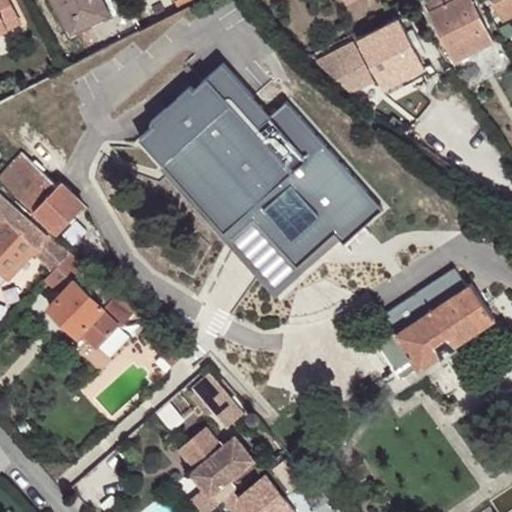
[(0,0),(0,31),(21,21),(9,0),(0,0)]
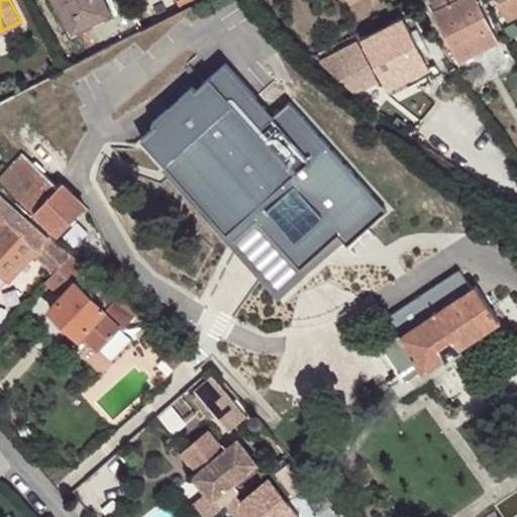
[(112,15),(104,0),(54,0),(71,35),(77,32),(112,15)]
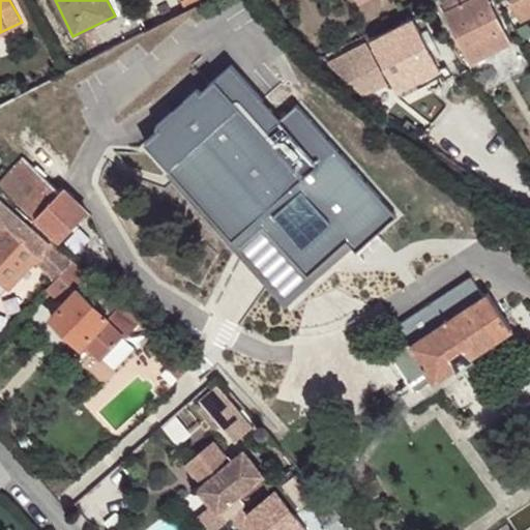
[(445,12),(471,64),(510,42),(489,0),(446,0),(443,2),(447,11),(445,12)]
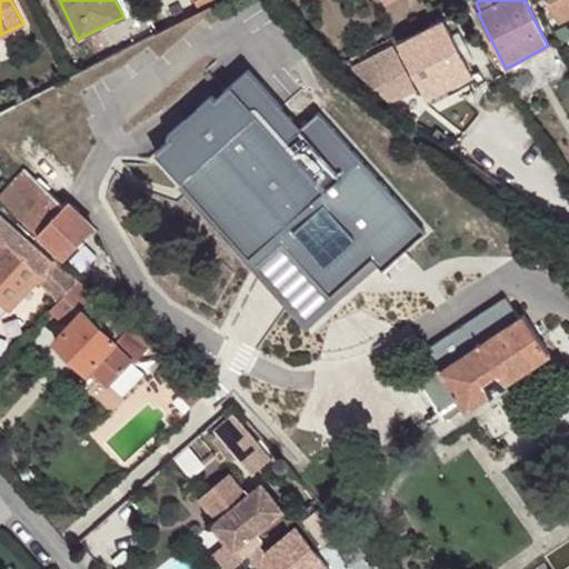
[(568,0),(548,0),(559,20),(568,15),(568,0)]
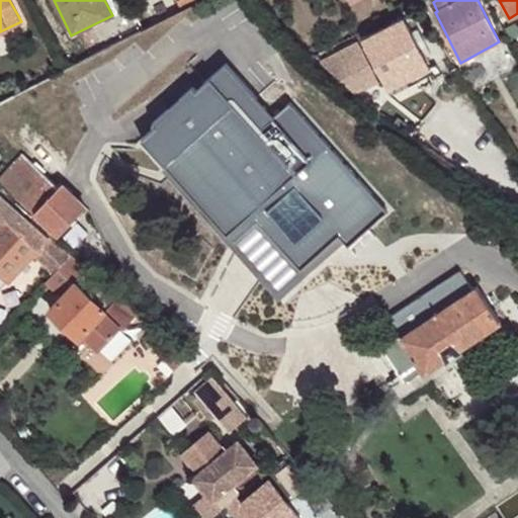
[(140,30),(128,7),(112,15),(77,32),(90,57),(140,30)]
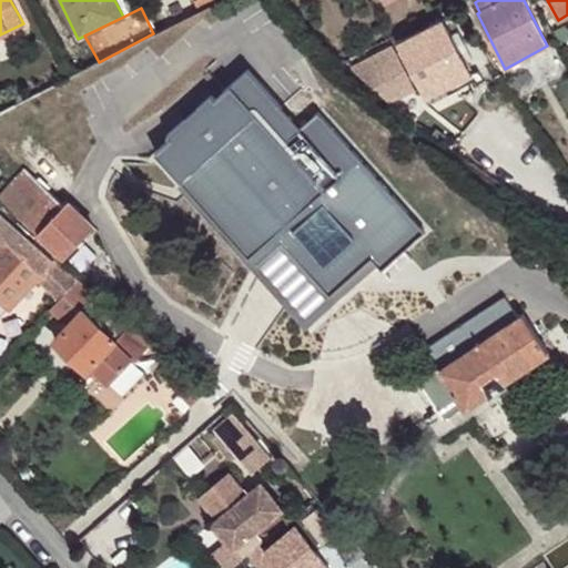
[(472,73),(443,19),(397,43),(423,92),(452,77),(456,82),(472,73)]
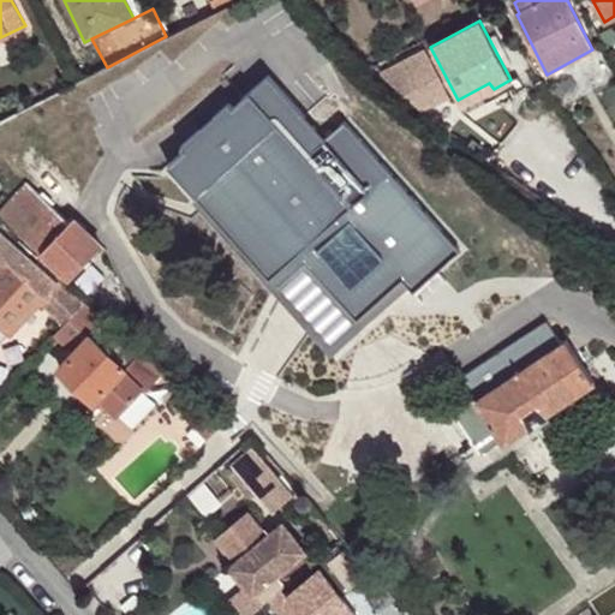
[(449,96),(424,48),(380,72),(394,88),(421,111),(449,96)]
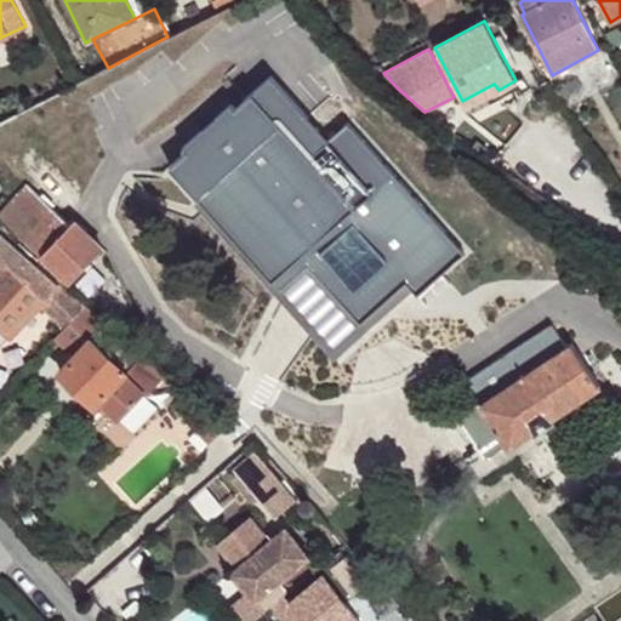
[(184,152),(167,167),(198,200),(206,210),(205,211),(279,292),(307,266),(360,323),(405,283),(411,289),(417,295),(463,252),(346,121),(325,140),(267,77),(232,109),(228,104),(181,148),(184,152)]
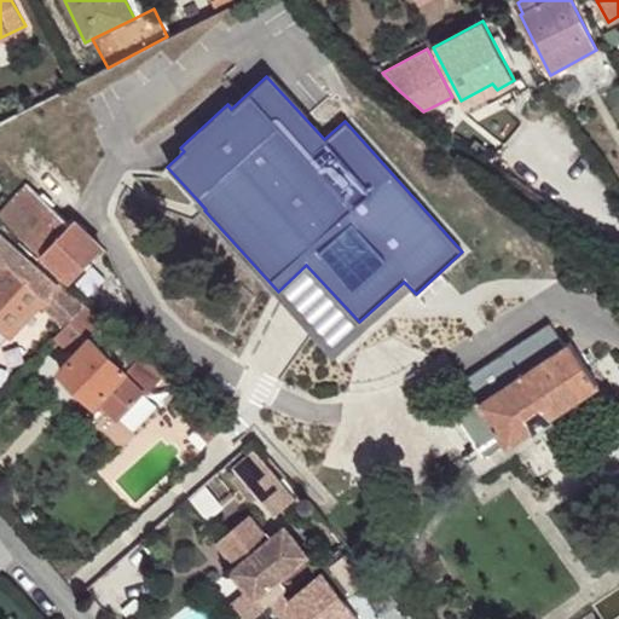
[(492,84),(461,100),(464,108),(497,90),(492,84)]
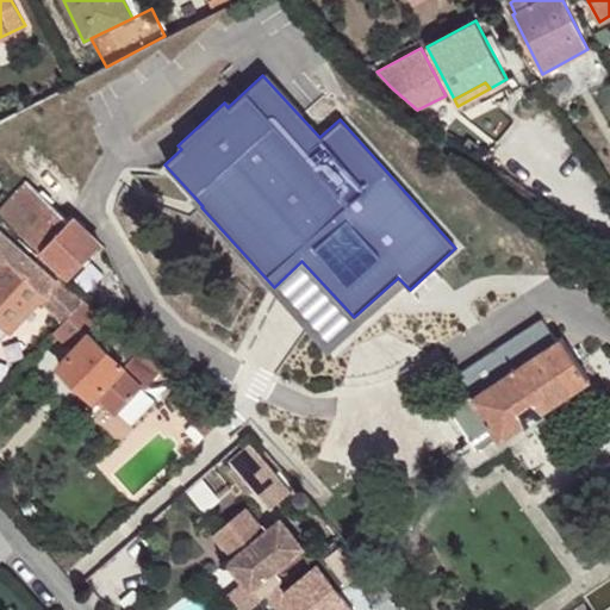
[(70,221),(29,180),(1,211),(68,275),(100,242),(74,216),(70,221)]
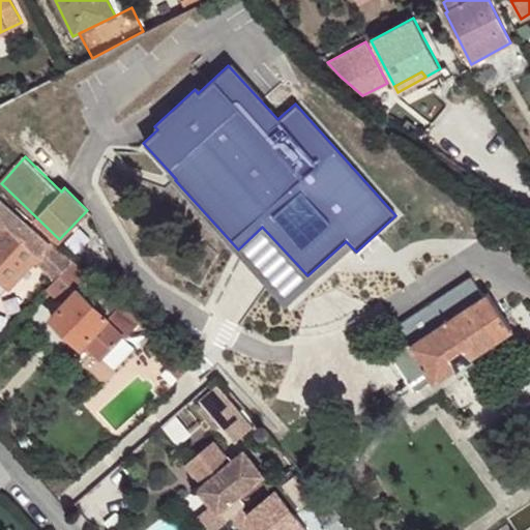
[(176,179),(169,171),(165,175),(285,307),(351,246),(346,241),(307,275),(262,227),(238,249),(175,180),(176,179)]
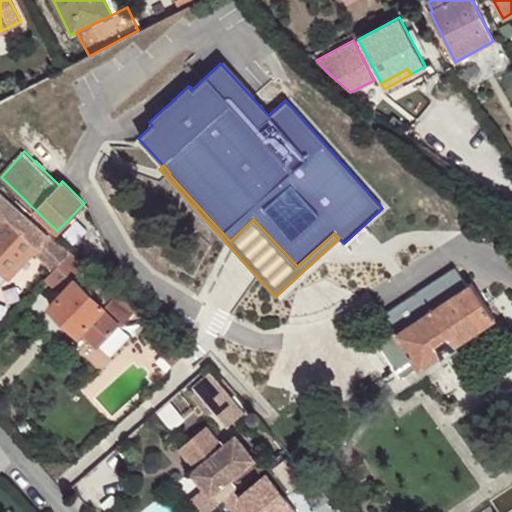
[(19,205),(0,189),(0,216),(3,219),(0,222),(0,270),(8,277),(32,251),(53,270),(69,253),(49,231),(24,209),(19,205)]
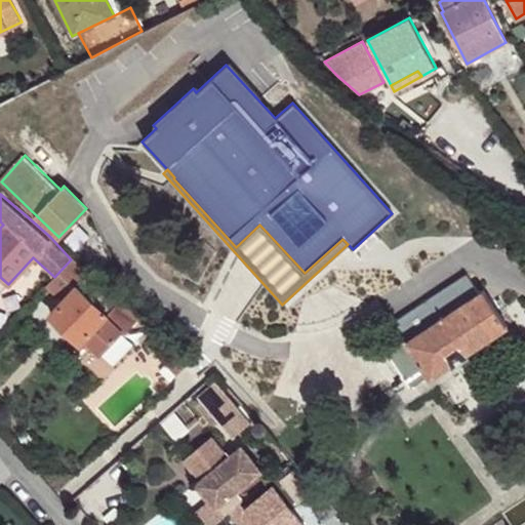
[(54,277),(45,286),(62,303),(50,315),(80,342),(83,339),(101,355),(121,333),(123,334),(135,321),(117,304),(105,316),(76,289),(88,276),(89,275),(71,259),(54,277)]
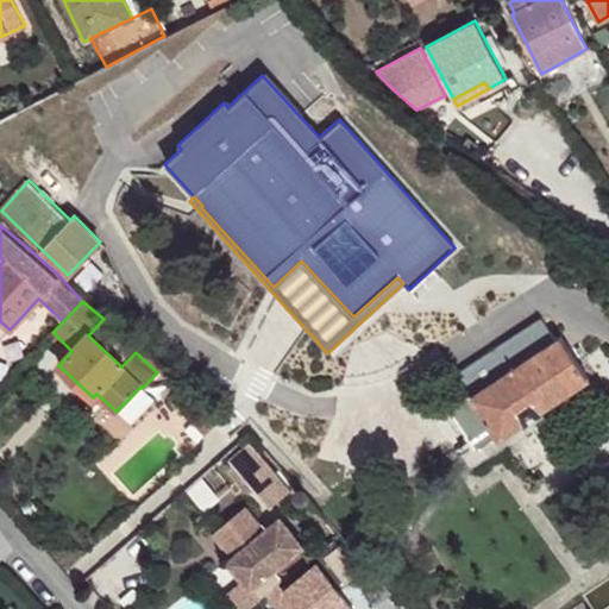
[(522,419),(525,421),(541,410),(540,408),(588,376),(559,334),(554,338),(540,315),(454,371),(468,390),(446,405),(476,447),(496,433),(497,435),(522,419)]
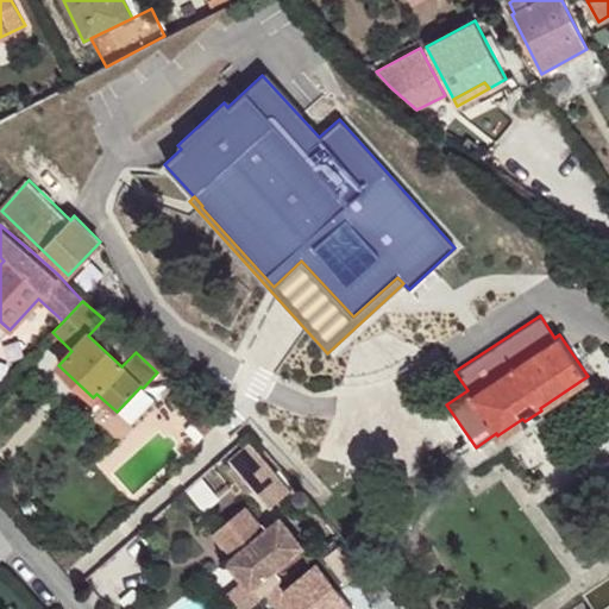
[(102,320),(88,336),(121,366),(136,352),(102,320)]
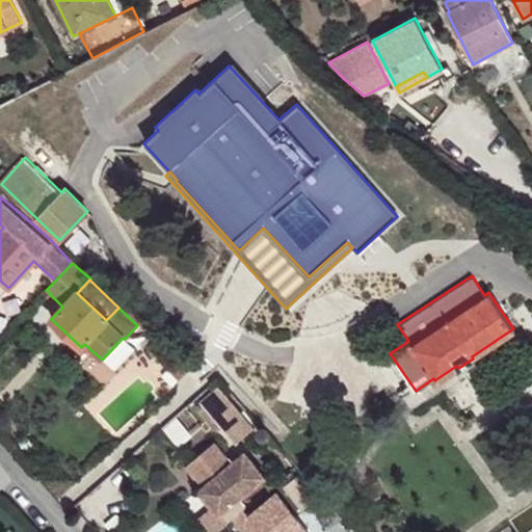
[(141,320),(122,303),(118,308),(137,325),(141,320)]
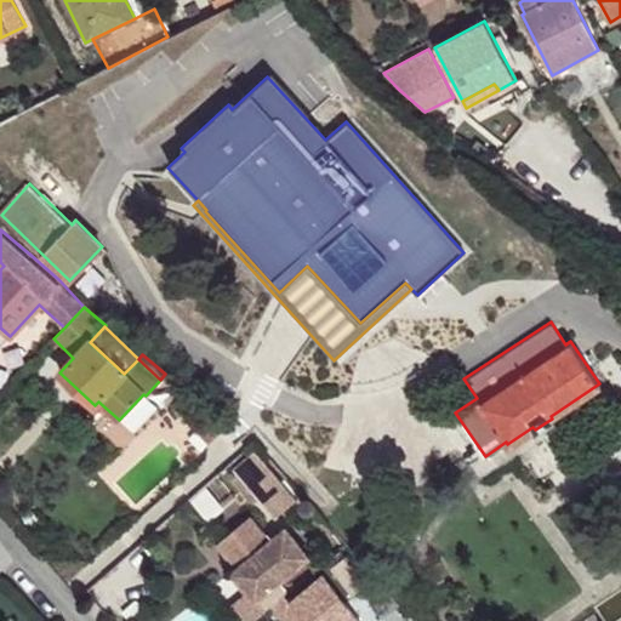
[(239,468),(280,507),(294,495),(266,466),(265,467),(252,456),(246,455),(241,457),(239,462),(238,466),(239,468)]
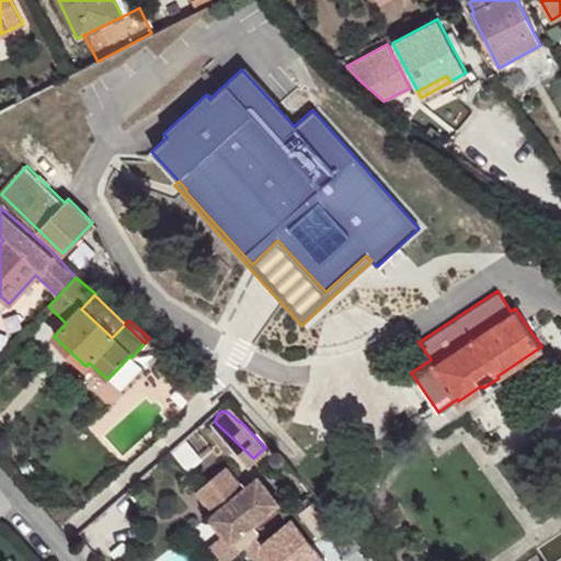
[(258,477),(243,488),(226,467),(196,492),(214,513),(209,516),(225,535),(231,542),(278,502),(258,477)]
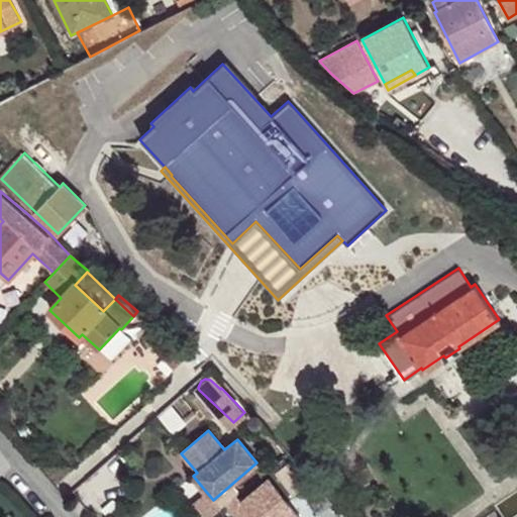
[(309,487),(290,462),(276,474),(295,498),(309,487)]
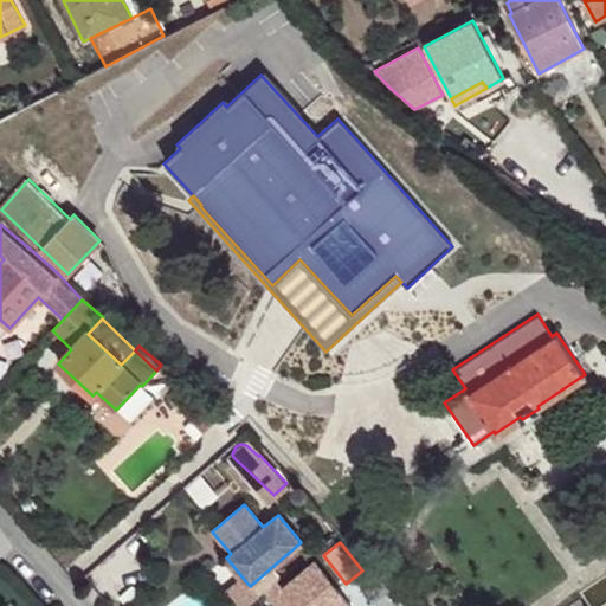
[(283,586),(298,605),(350,605),(315,560),(283,586)]
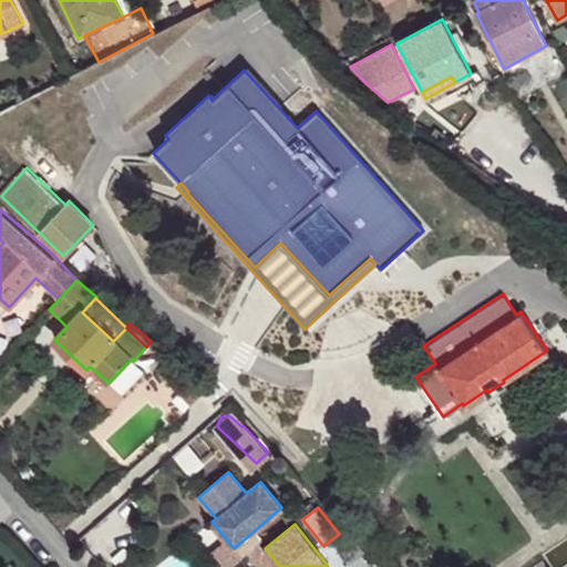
[(210,554),(220,566),(230,566),(241,558),(234,548),(227,540),(210,554)]
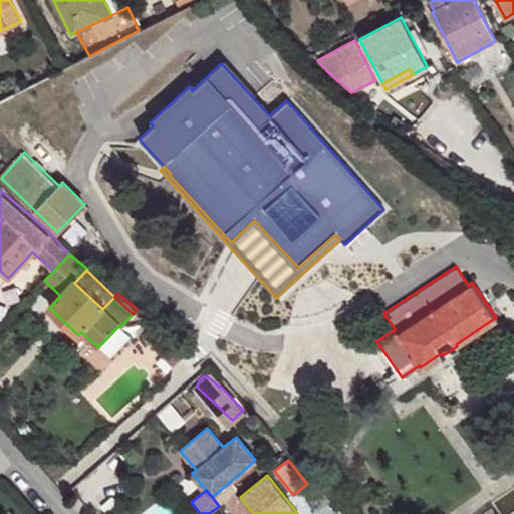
[(233,513),(253,513),(240,497),(228,507),(233,513)]
